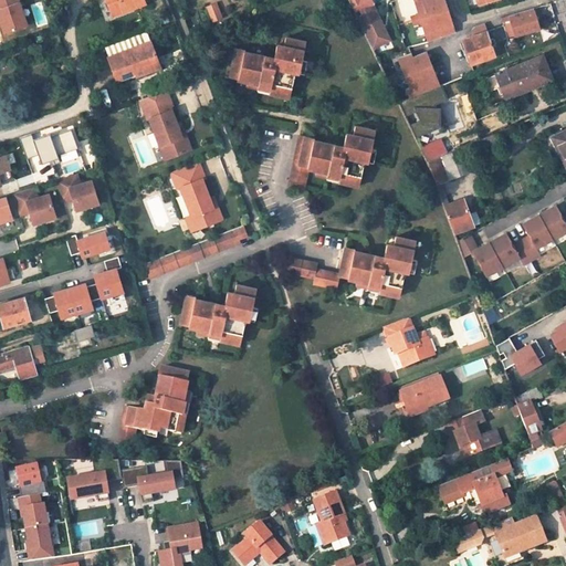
[(18,0),(0,0),(0,19),(6,33),(27,24),(18,0)]
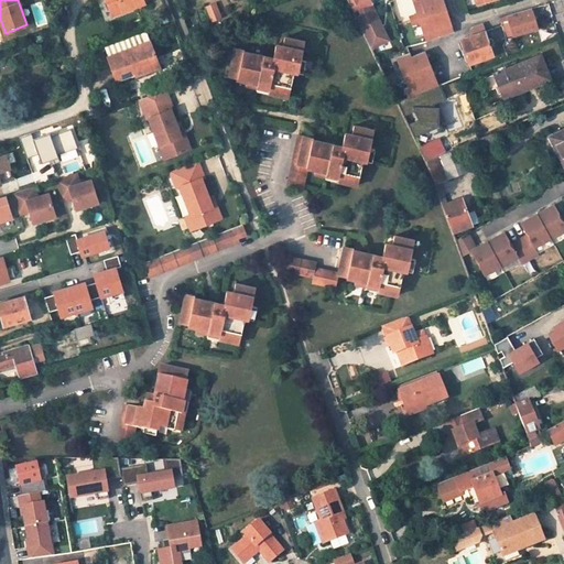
[(106,0),(110,11),(121,7),(123,11),(144,3),(142,0),(106,0)]
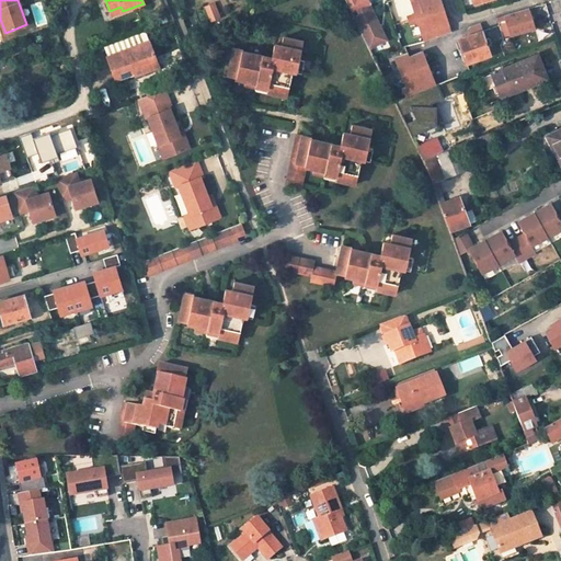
[(370,7),(367,0),(346,0),(353,12),(358,10),(370,7)]
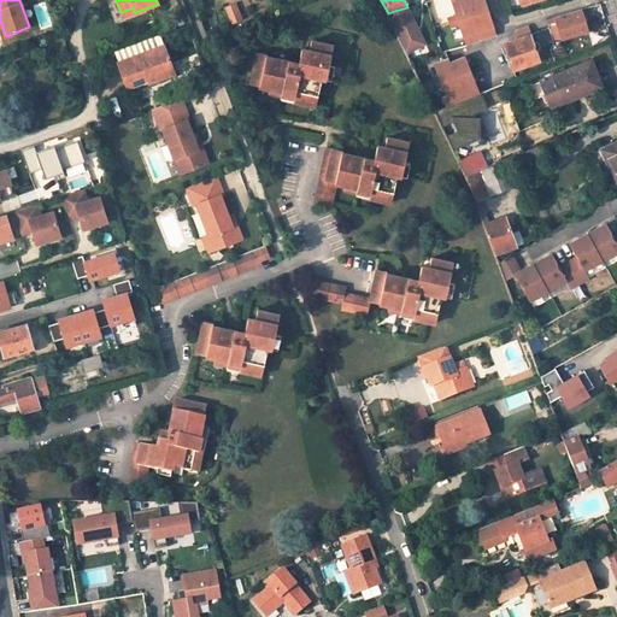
[(434,0),(442,19),(456,15),(450,0),(434,0)]
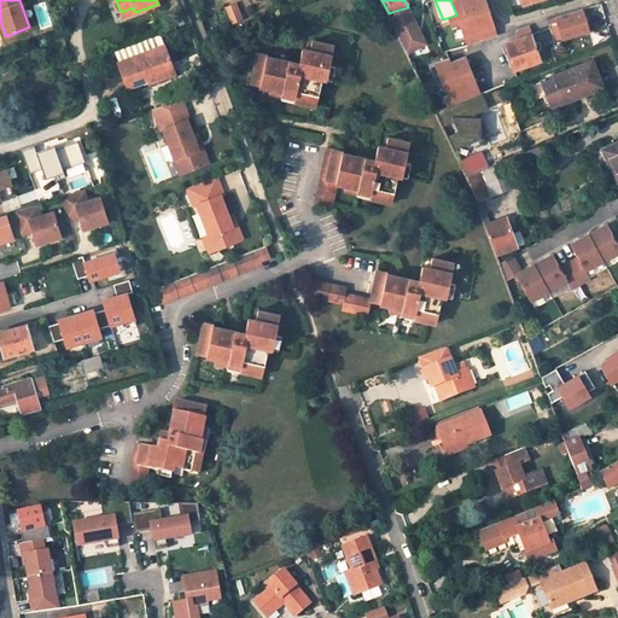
[(496,36),(485,0),(452,0),(458,16),(449,18),(452,27),(460,23),(467,46),(491,38),(496,36)]
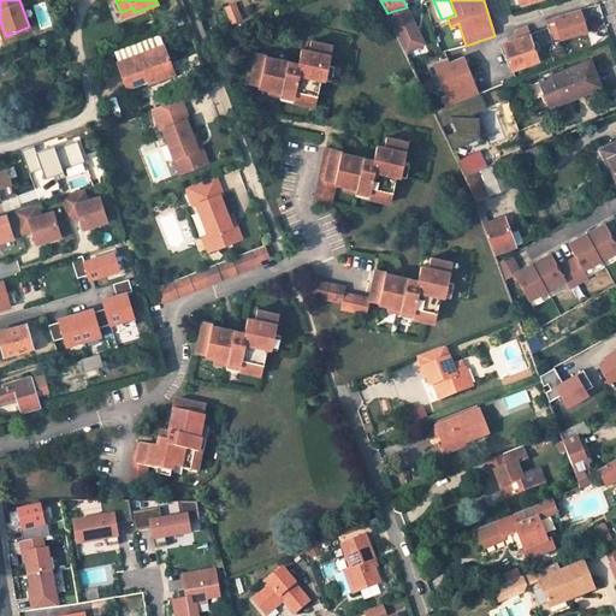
[(225,6),(230,23),(242,21),(237,3),(225,6)]
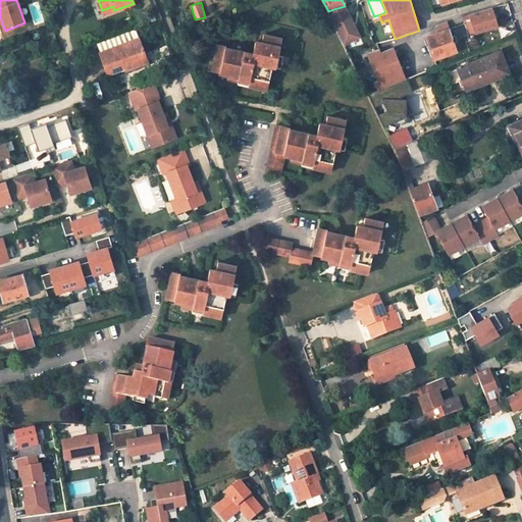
[(360,38),(345,6),(333,9),(335,13),(330,16),(345,45),(360,38)]
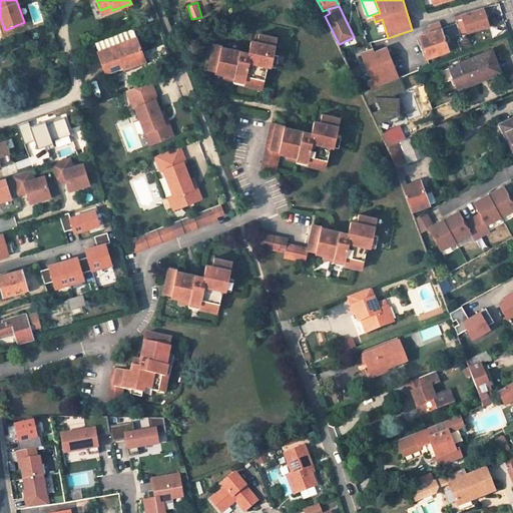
[(455,15),(460,35),(491,26),(485,6),(455,15)]
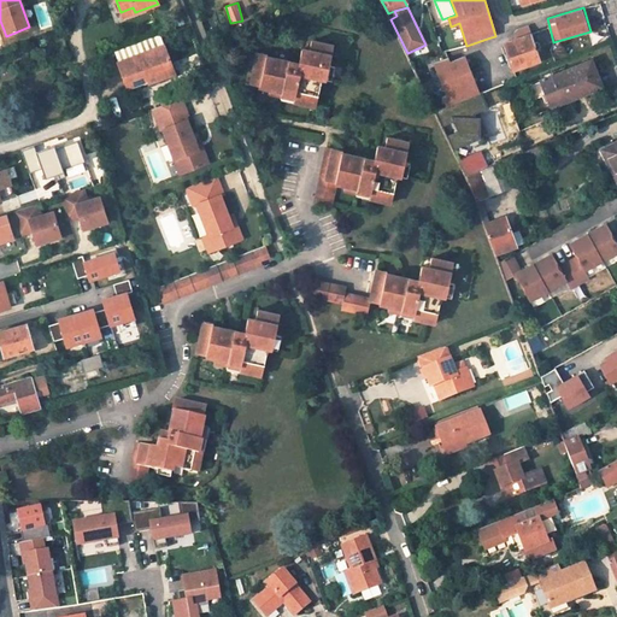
[(529,34),(527,27),(505,34),(507,41),(529,34)]
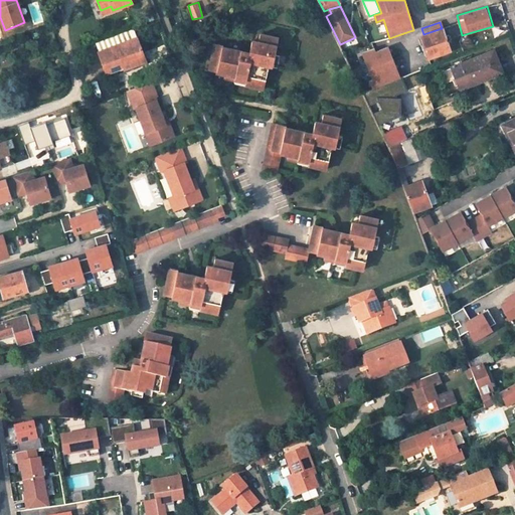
[(411,38),(420,36),(427,57),(450,50),(442,28),(423,34),(421,28),(413,30),(409,31),(411,38)]
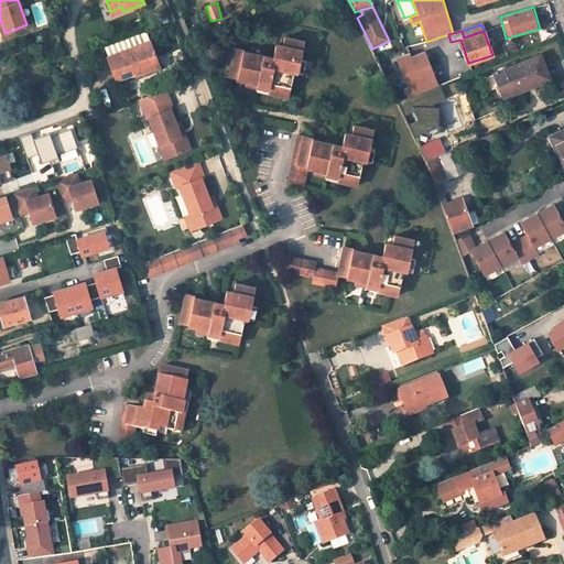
[(241,52),(232,51),(227,79),(257,85),(257,87),(275,90),(275,95),(289,97),(293,78),(289,77),(290,71),(294,71),(297,72),(304,42),(283,39),(281,47),(273,46),(271,60),(241,54),(241,52)]
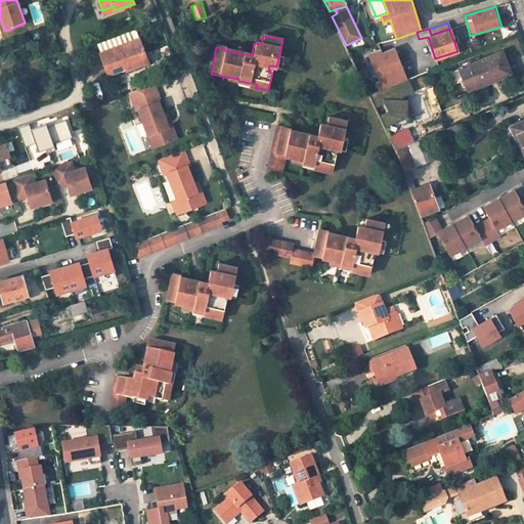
[(138,39),(99,54),(107,75),(125,69),(127,71),(147,63),(138,39)]
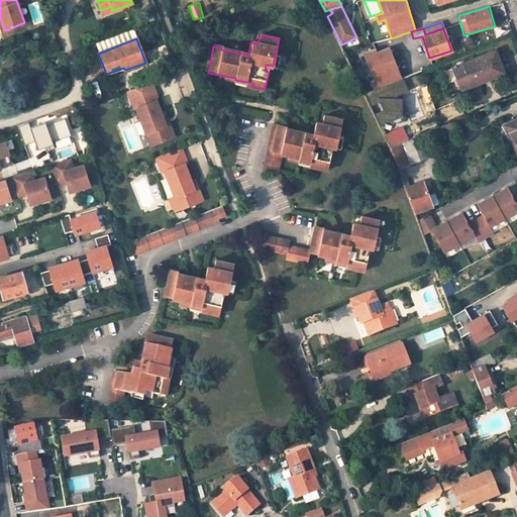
[(374,87),(402,80),(392,44),(365,52),(374,87)]
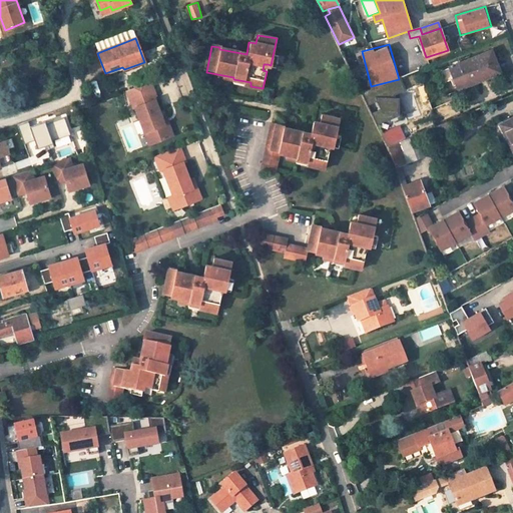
[(491,50),(460,62),(449,66),(438,71),(442,82),(450,78),(449,76),(452,75),(457,88),(496,73),(491,61),(495,59),(491,50)]
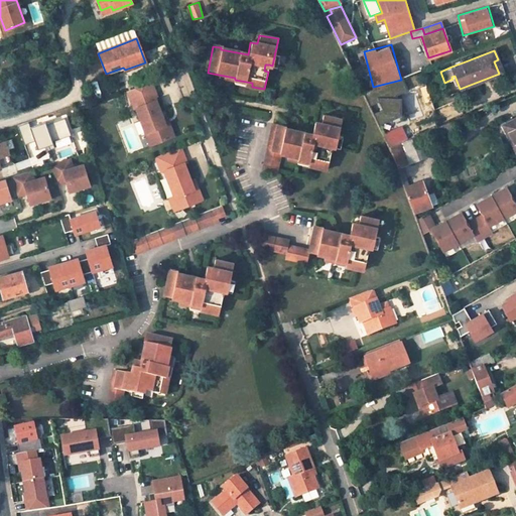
[(504,72),(498,59),(494,61),(499,74),(504,72)]
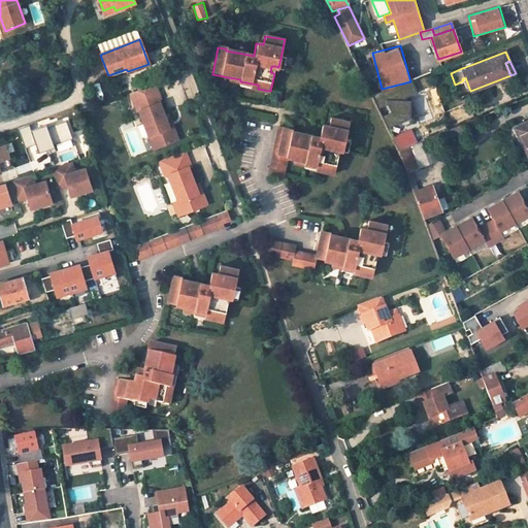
[(156,84),(131,93),(138,111),(139,110),(150,135),(155,133),(160,146),(178,139),(173,126),(169,128),(167,122),(159,99),(161,98),(156,84)]
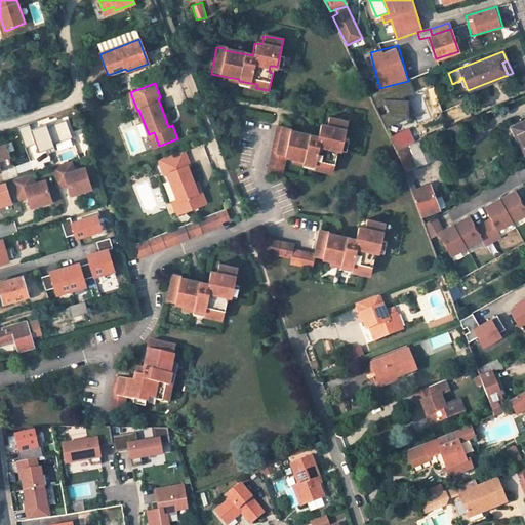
[(409,121),(409,98),(387,98),(387,113),(385,113),(385,122),(409,121)]
